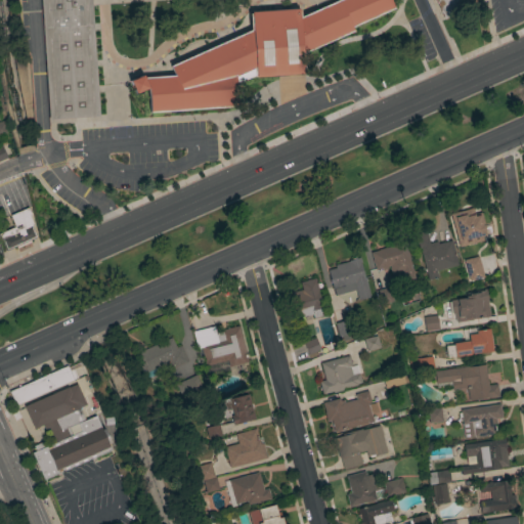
[(40,0),(91,0),(99,116),(48,120),(40,0)]
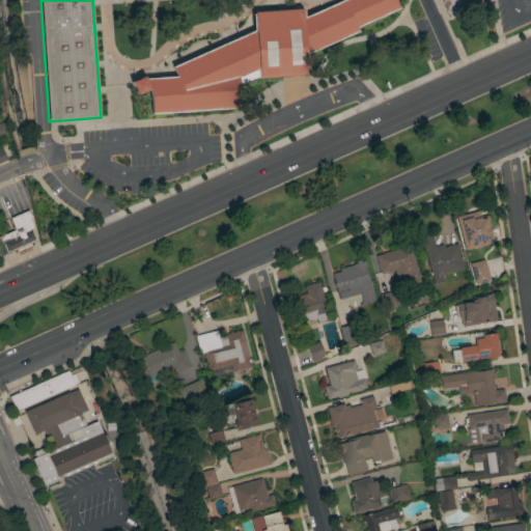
[(252,14),(253,14),(253,11),(302,8),(302,9),(304,9),(304,17),(340,0),(394,0),(398,8),(356,27),(357,31),(307,54),(308,73),(306,73),(306,76),(258,79),(258,78),(256,78),(256,75),(239,82),(240,108),(151,114),(149,89),(136,95),(130,81),(143,75),(145,78),(175,76),(171,66),(253,30),(252,14)]
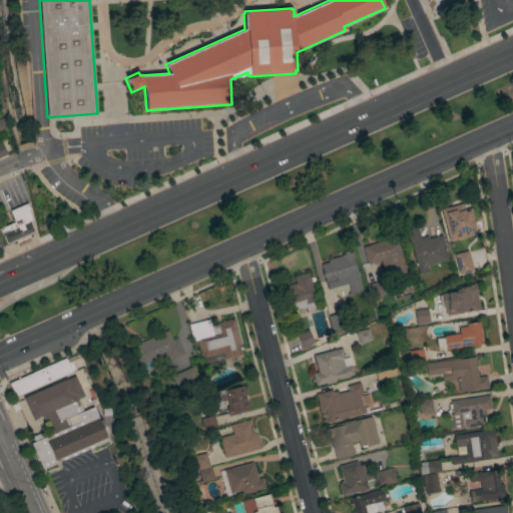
[(464,0),(465,3),(434,19),(425,0),(464,0)]
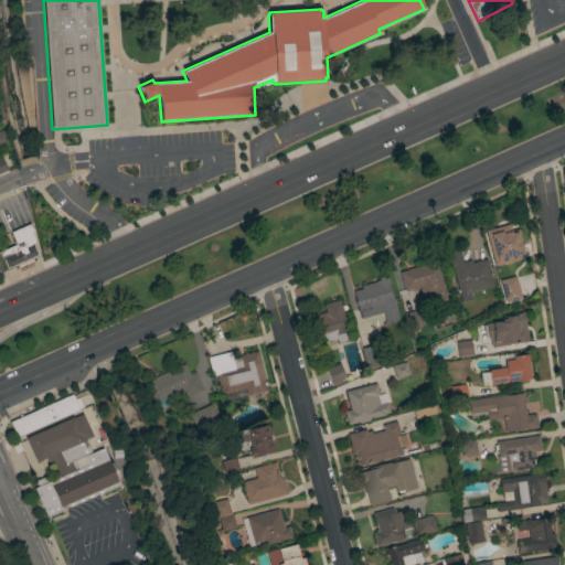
[(521,258),(494,265),(484,230),(509,223),(511,231),(519,228),(521,241),(520,241),(523,254),(520,254),(521,258)]
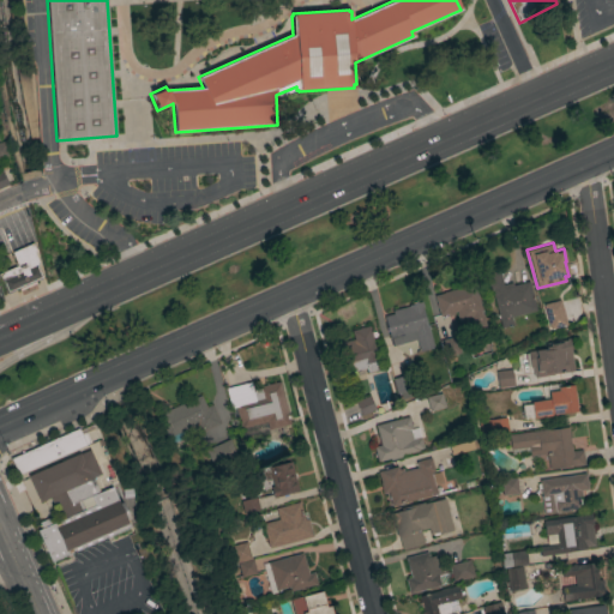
[(0,272),(17,265),(12,252),(32,244),(36,252),(34,253),(40,265),(37,265),(42,277),(35,281),(35,283),(19,290),(18,288),(7,294),(0,278),(0,272)]
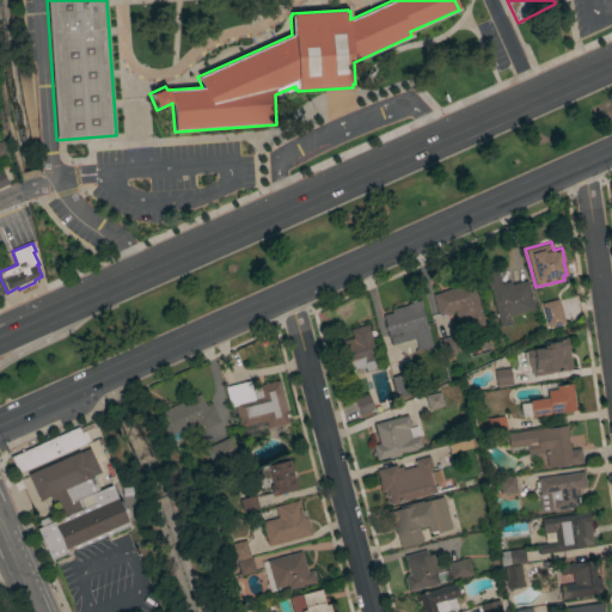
[(487,277),(499,275),(501,283),(509,281),(510,285),(527,281),(534,308),(509,316),(510,324),(500,326),(487,277)]
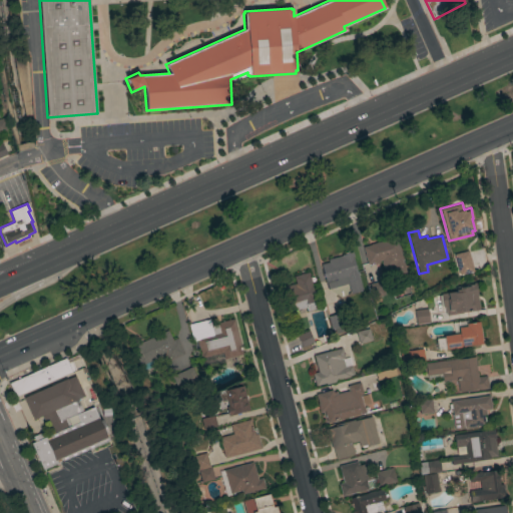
[(363,246),(371,244),(370,243),(397,237),(406,274),(396,277),(393,267),(383,269),(381,261),(379,261),(379,263),(375,264),(375,263),(367,264),(363,246)]
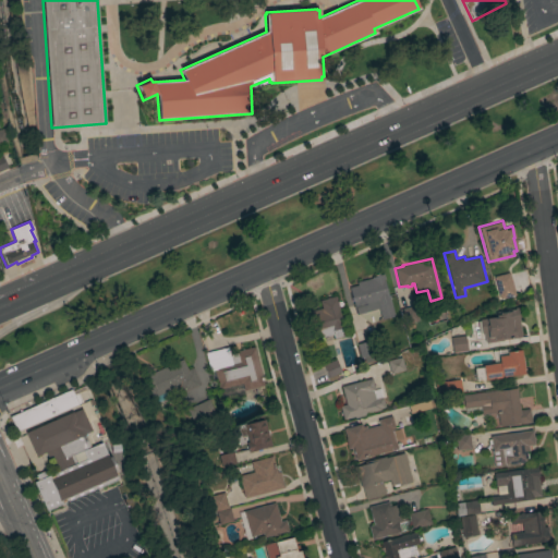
[(514,294),(499,299),(493,276),(508,271),(514,294)]
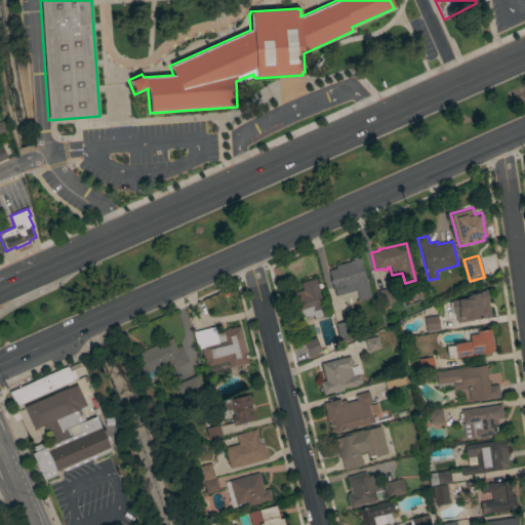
[(328,271),(335,269),(334,266),(349,261),(349,260),(360,257),(361,263),(364,278),(365,278),(370,297),(358,300),(356,290),(334,296),(328,271)]
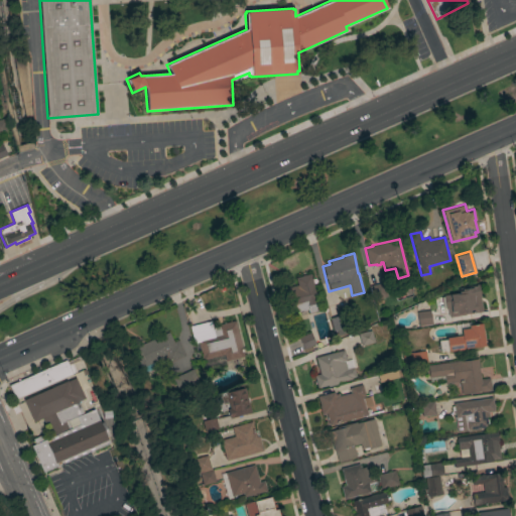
[(310,274),(313,285),(312,286),(316,300),(316,299),(319,310),(308,313),(307,309),(296,312),(295,307),(291,308),(285,288),(297,285),(295,278),(310,274)]
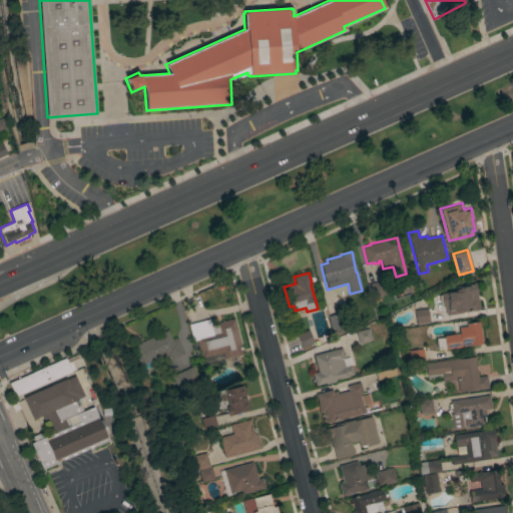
[(381,281),(384,295),(371,298),(367,285),(381,281)]
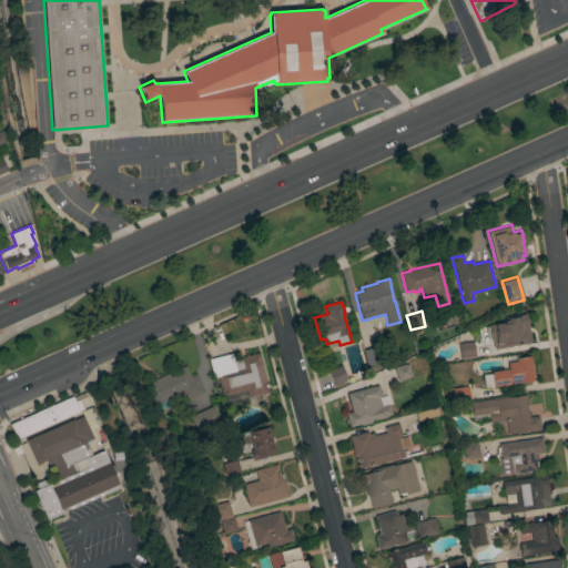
[(504,315),(526,312),(530,343),(510,345),(510,346),(494,348),(493,340),(489,340),(487,324),(504,322),(504,320),(504,315)]
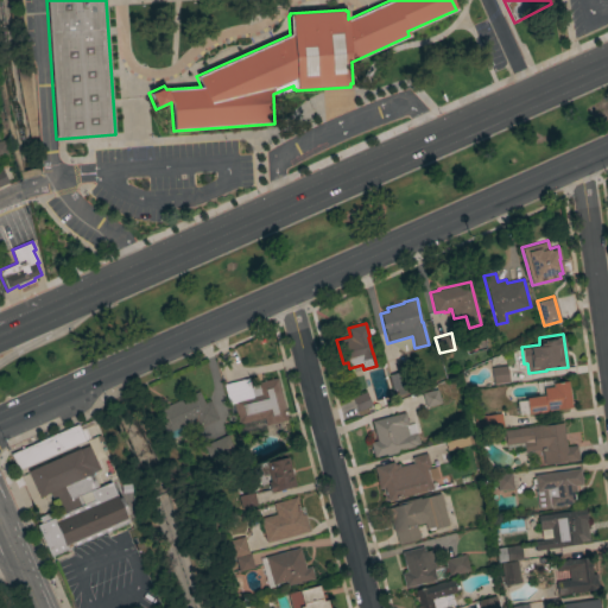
[(493,385),(491,367),(506,365),(508,382),(493,385)]
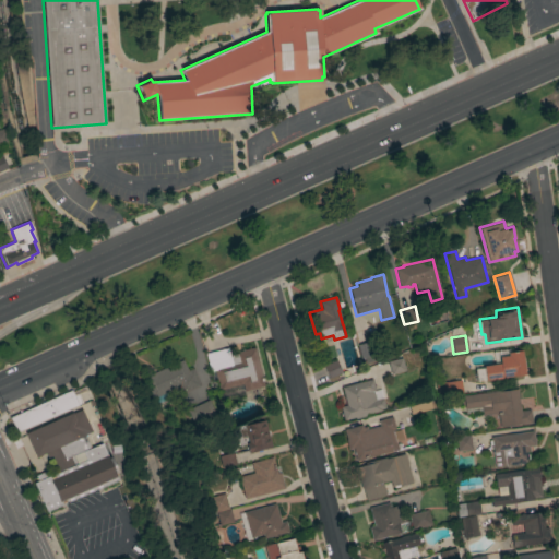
[(357,344),(370,341),(373,354),(360,357),(357,344)]
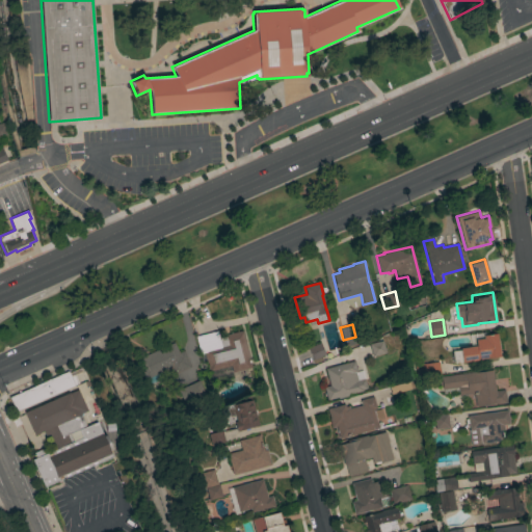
[(251,367),(233,372),(231,365),(208,371),(203,353),(200,353),(195,337),(216,330),(218,338),(224,336),(223,335),(242,330),(251,367)]
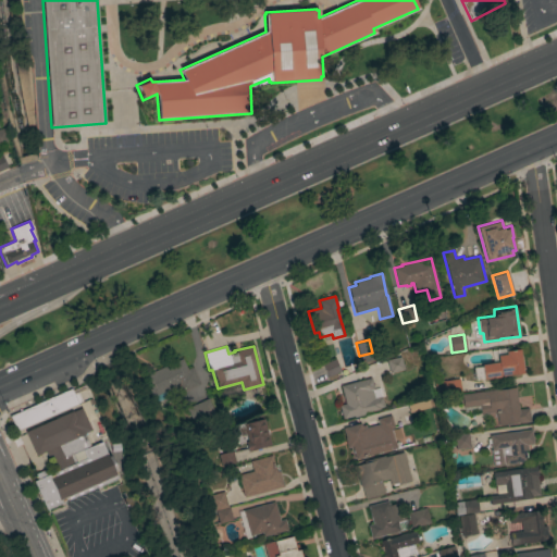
[(474,381),(472,367),(498,362),(497,356),(506,354),(506,350),(519,349),(522,373),(500,376),(499,375),(498,375),(498,378),(474,381)]
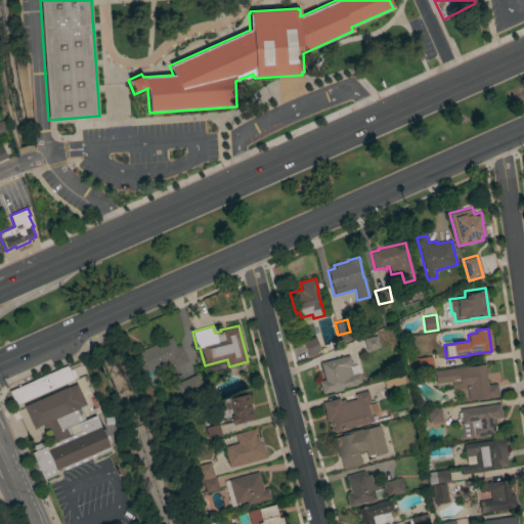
[(377,335),(380,347),(366,351),(363,339),(377,335)]
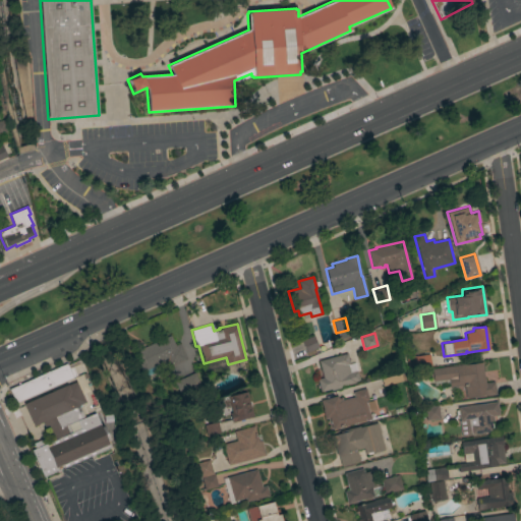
[(186,358),(162,369),(159,363),(155,365),(157,370),(146,375),(143,370),(140,371),(132,352),(170,335),(174,345),(179,343),(186,358)]
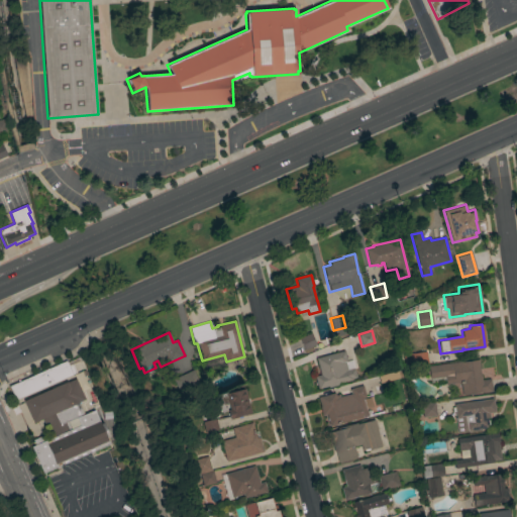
[(304,349),(299,338),(311,332),(316,344),(304,349)]
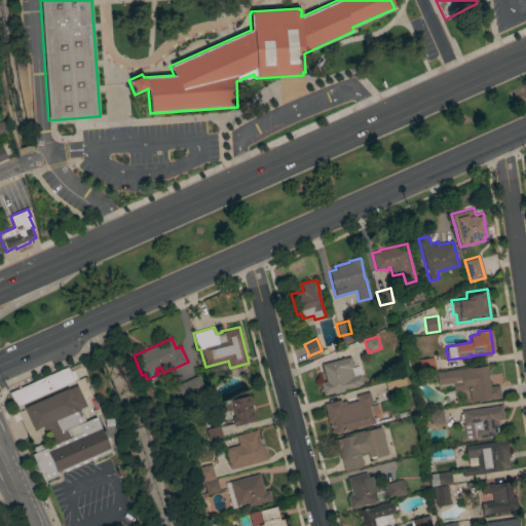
[(352,368),(354,367),(357,375),(360,374),(363,384),(358,385),(358,386),(343,389),(343,391),(334,393),(334,392),(323,396),(320,382),(326,381),(322,364),(349,357),(352,368)]
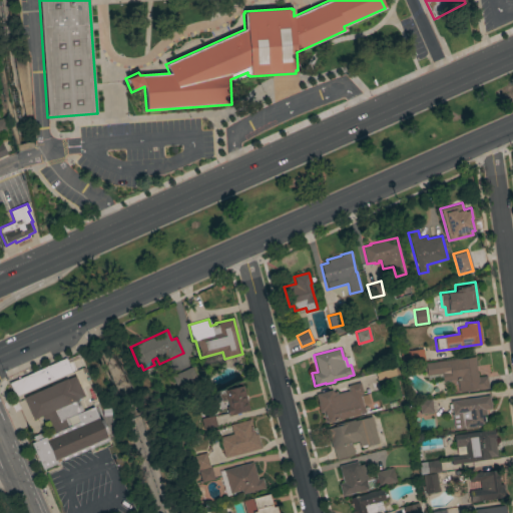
[(424,361),(411,362),(409,350),(423,349),(424,361)]
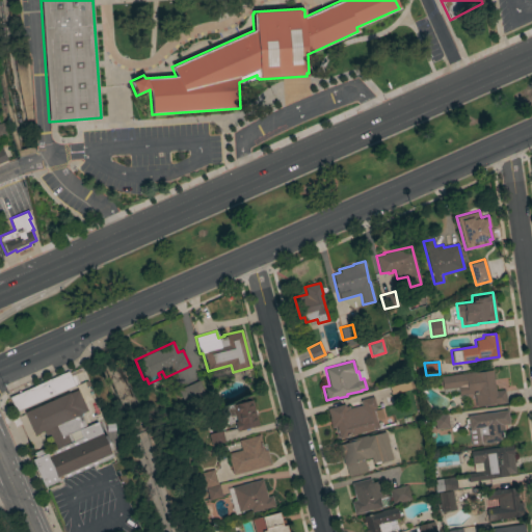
[(15,411),(8,397),(68,371),(69,372),(80,368),(81,371),(74,374),(78,382),(15,411)]
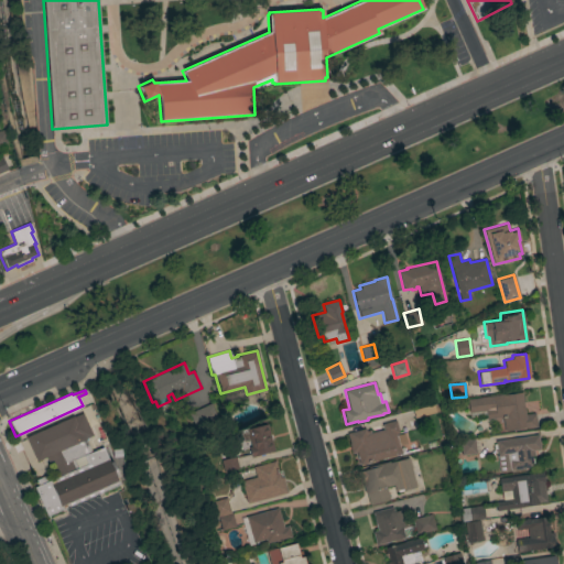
[(503,393),(503,394),(521,392),(524,414),(534,412),(535,426),(525,429),(525,427),(505,431),(502,419),(500,420),(500,416),(484,419),(484,415),(470,418),(467,399),(503,393)]
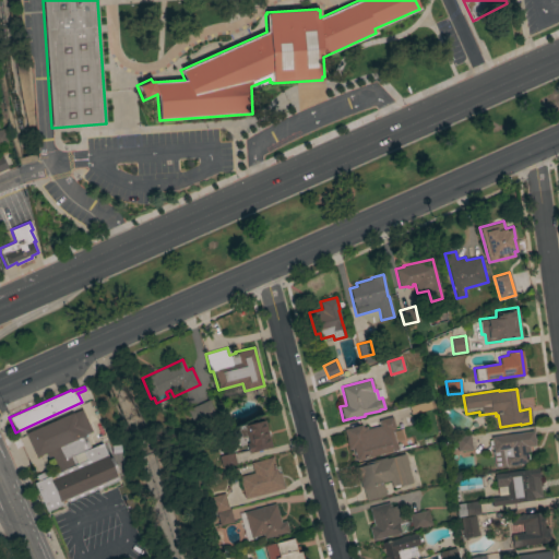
[(215,417),(198,425),(197,420),(192,423),(186,409),(207,400),(215,417)]
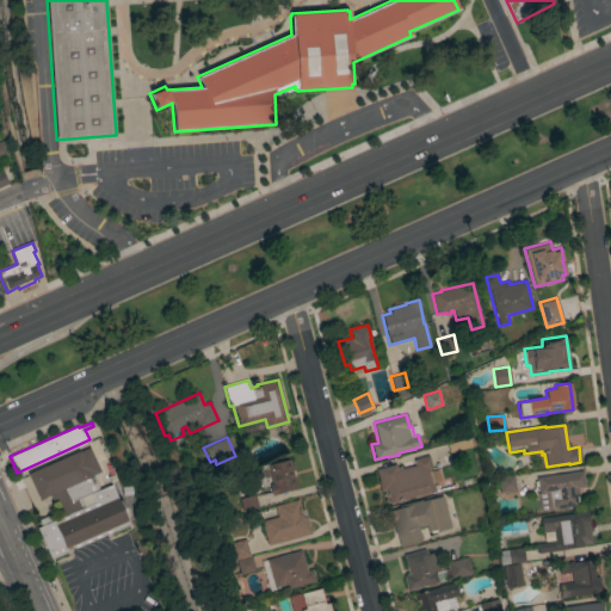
[(448,454),(445,444),(471,437),(474,445),(448,454)]
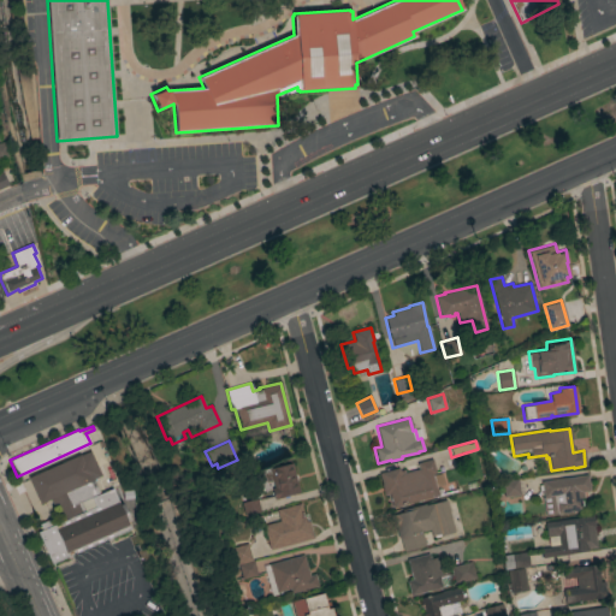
[(51,564),(36,532),(41,529),(39,523),(53,517),(57,523),(59,522),(49,498),(39,503),(28,478),(78,455),(80,455),(89,451),(100,475),(92,479),(99,493),(111,489),(118,504),(120,503),(129,521),(125,522),(129,528),(51,564)]
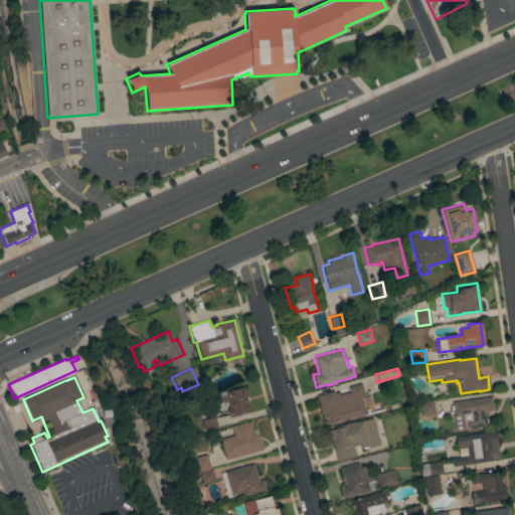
[(328,424),(325,412),(321,413),(318,405),(319,404),(317,395),(333,390),(334,393),(337,392),(338,395),(350,391),(348,387),(361,383),(364,395),(361,395),(362,397),(369,395),(371,404),(364,406),(366,413),(328,424)]
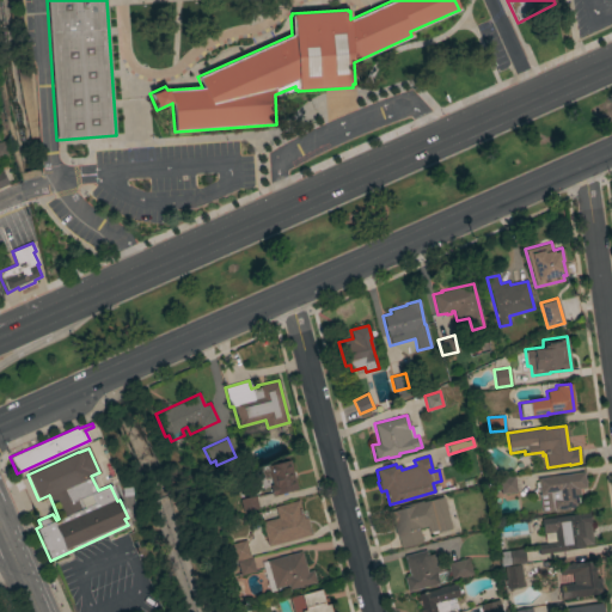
[(286,491),(286,494),(282,495),(281,493),(276,494),(276,495),(271,496),(269,485),(271,484),(270,478),(263,479),(259,466),(271,464),(289,459),(297,489),(286,491)]
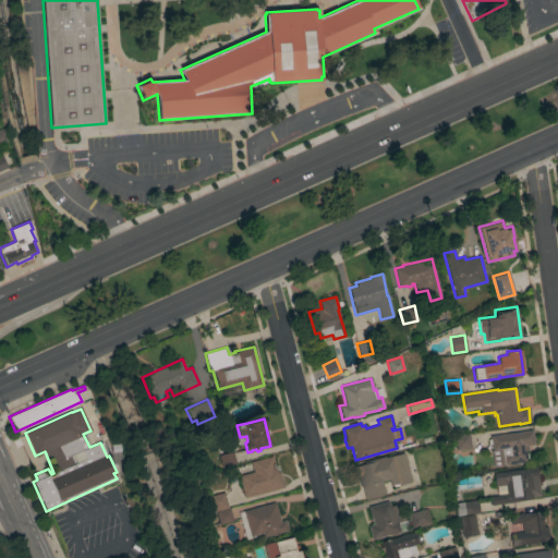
[(532,429),(534,444),(528,445),(529,450),(525,451),(526,461),(493,466),(490,451),(492,450),(489,436),(532,429)]
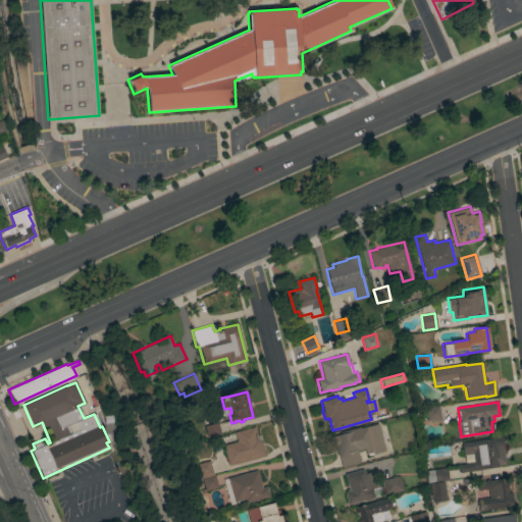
[(427,421),(425,408),(438,406),(440,419),(427,421)]
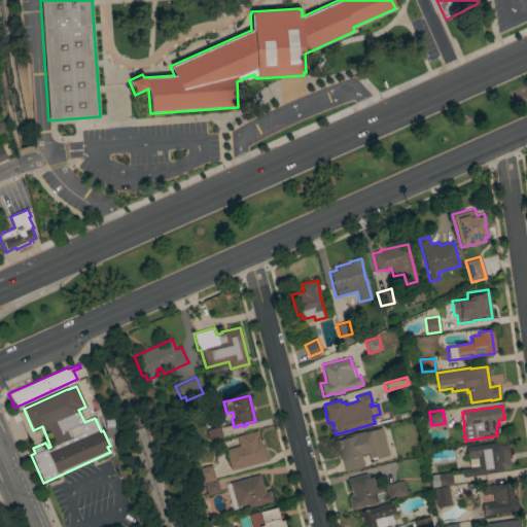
[(222,437),(208,442),(206,430),(219,426),(222,437)]
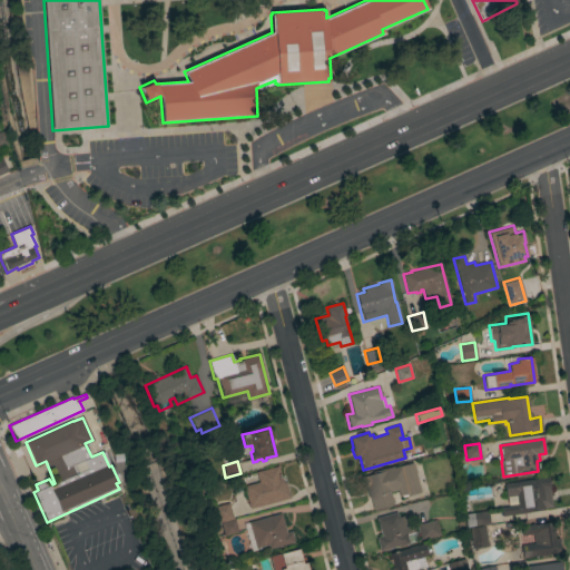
[(420,490),(419,491),(420,492),(402,497),(400,495),(399,495),(397,490),(390,491),(393,504),(372,509),(370,498),(369,498),(363,475),(372,473),(372,471),(393,467),(412,462),(420,490)]
